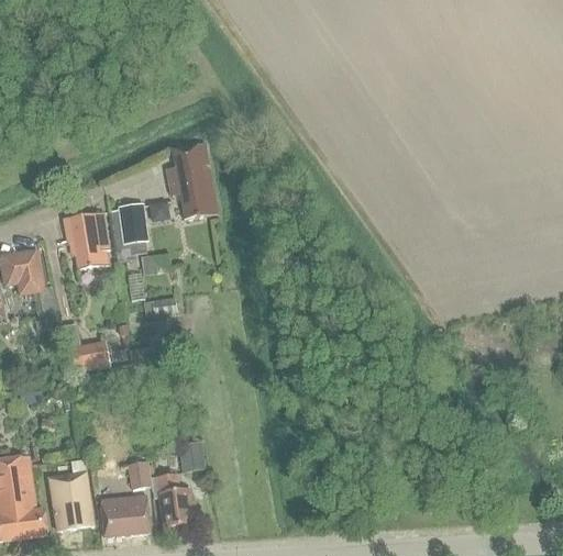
[(177,167),(168,169),(173,195),(184,192),(188,220),(219,214),(207,144),(174,149),(177,167)]
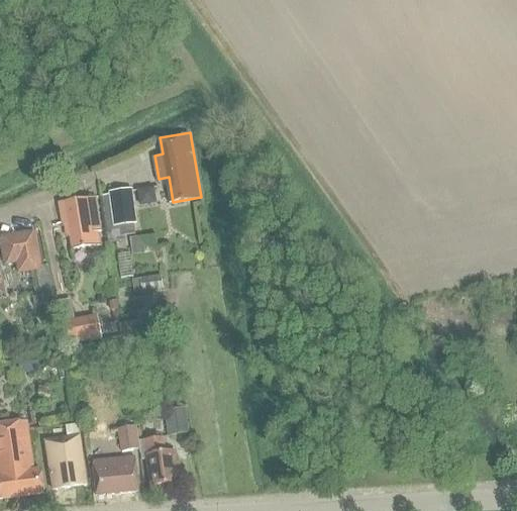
[(138,222),(134,187),(110,190),(110,192),(102,193),(108,239),(125,237),(125,233),(136,231),(135,222),(138,222)]
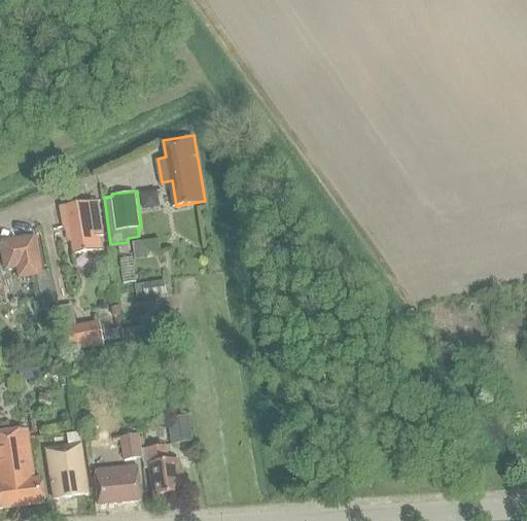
[(98,232),(102,232),(97,198),(59,204),(63,227),(68,227),(72,250),(101,246),(98,232)]
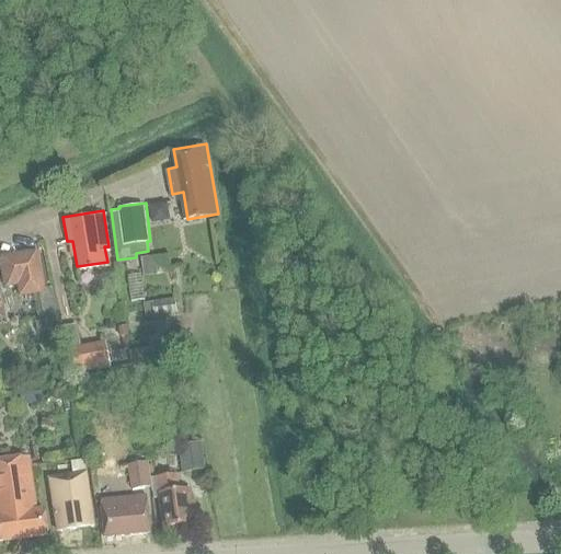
[(37,245),(0,250),(0,251),(4,281),(19,280),(20,291),(36,289),(41,288),(43,288),(42,283),(42,279),(37,245)]
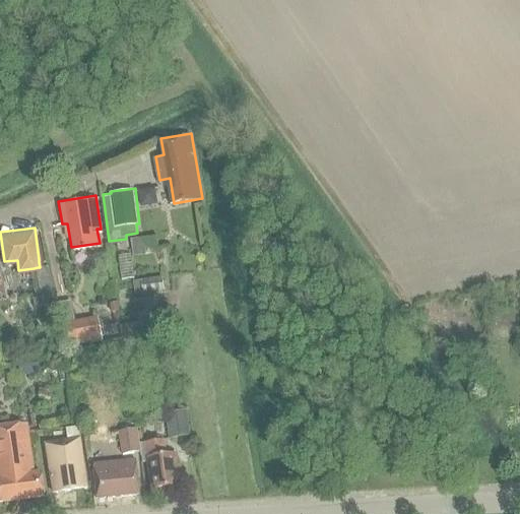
[(157,234),(132,237),(134,254),(159,251),(157,234)]
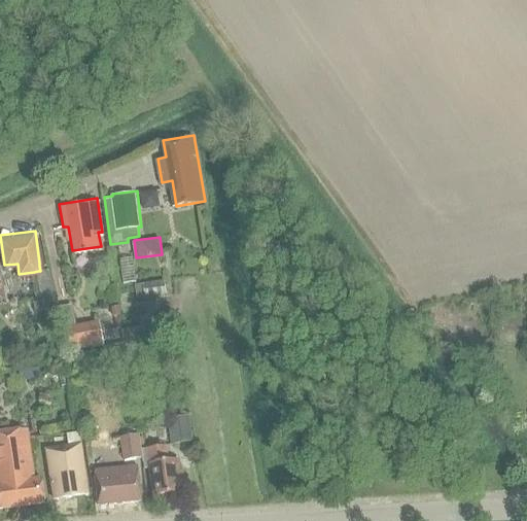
[(167,278),(144,281),(144,282),(137,283),(139,294),(146,293),(146,294),(169,291),(167,278)]
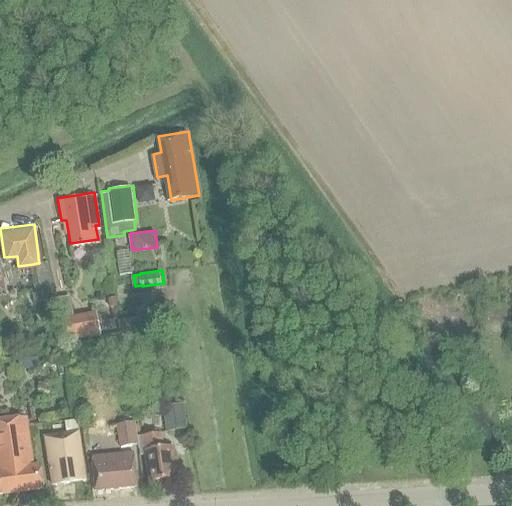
[(34,287),(32,287),(33,297),(43,296),(42,291),(42,286),(34,287)]
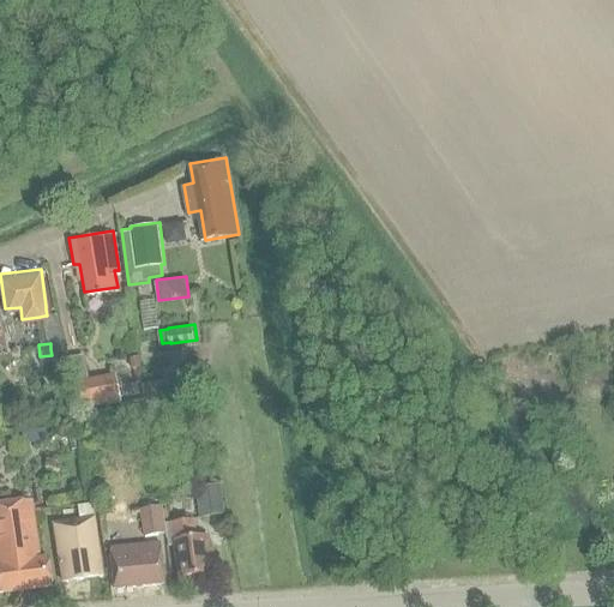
[(131,364),(139,362),(138,352),(130,353),(131,364)]
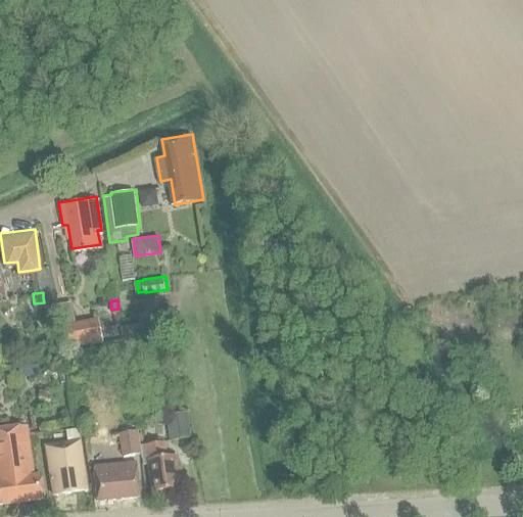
[(101,317),(66,324),(70,345),(105,339),(101,317)]
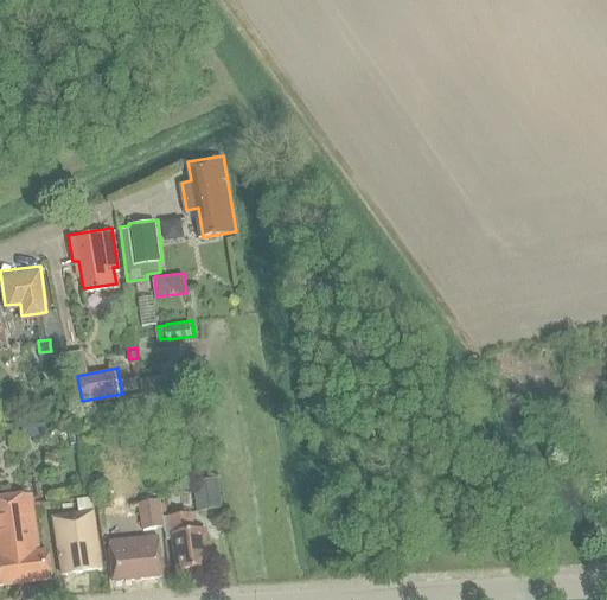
[(184,369),(152,375),(153,382),(146,383),(147,391),(186,385),(184,369)]
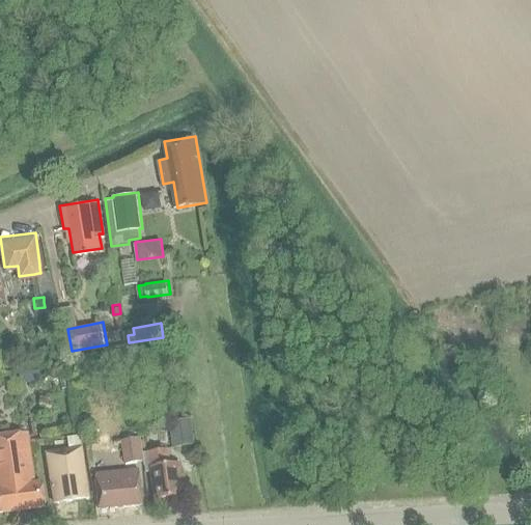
[(192,419),(170,421),(173,447),(195,444),(192,419)]
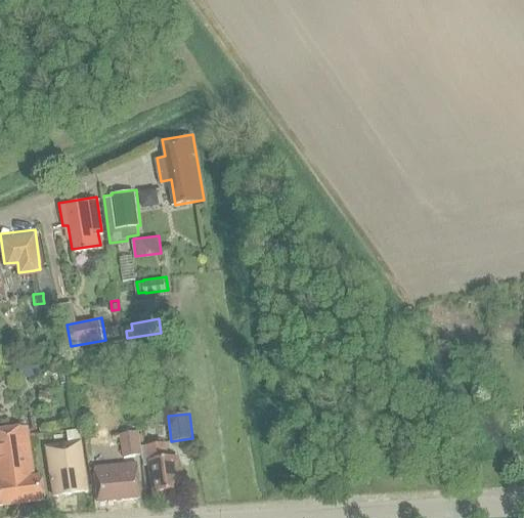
[(0,502),(41,497),(37,472),(31,473),(24,424),(0,427),(0,502)]
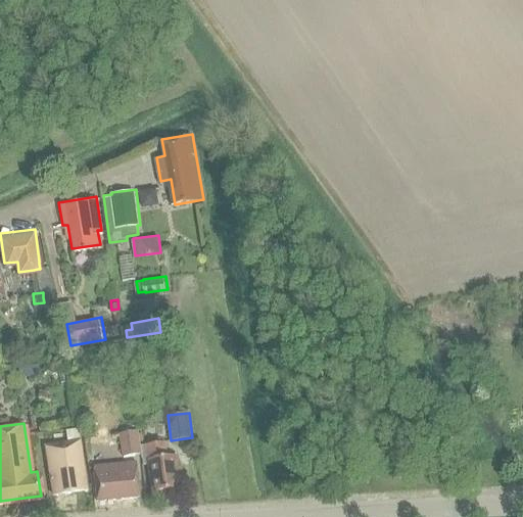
[(53,492),(88,487),(80,439),(78,428),(63,431),(65,442),(45,445),(53,492)]
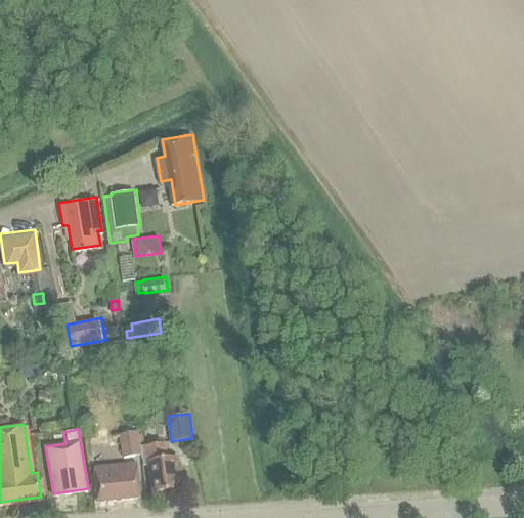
[(141,443),(139,431),(116,435),(118,444),(124,443),(126,457),(142,454),(141,443)]
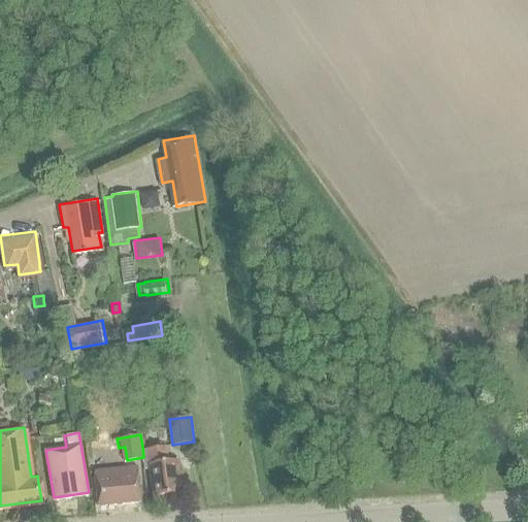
[(155,494),(184,490),(179,457),(170,458),(168,444),(147,446),(155,494)]
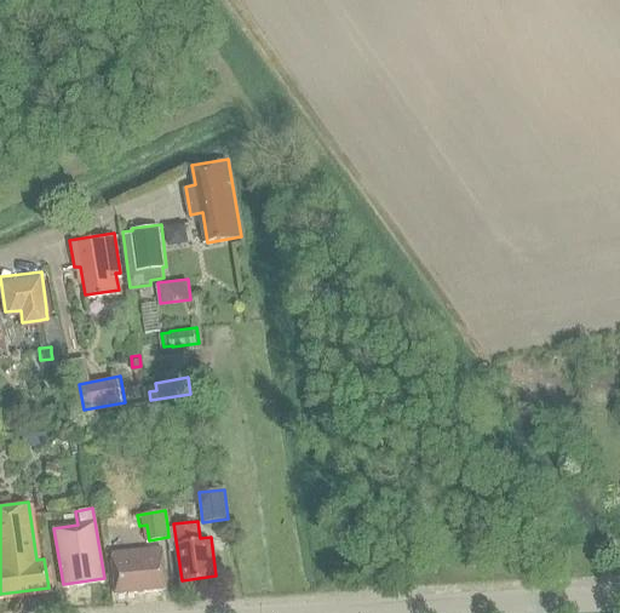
[(119,593),(166,588),(161,545),(114,550),(119,593)]
